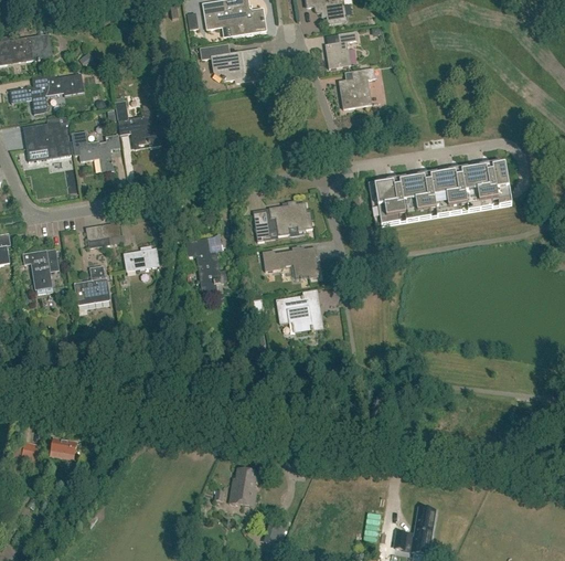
[(252,10),(248,7),(247,0),(223,0),(203,3),(208,28),(231,24),(232,34),(259,30),(260,29),(263,28),(264,25),(265,23),(265,21),(263,8),(252,10)]
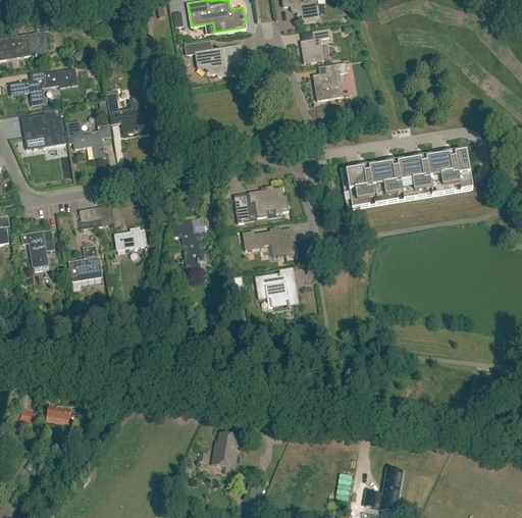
[(282,0),(283,5),(291,4),(292,8),(292,9),(292,10),(293,10),(294,10),(297,10),(298,14),(302,13),(303,20),(320,18),(317,2),(324,1),(324,0),(282,0)]
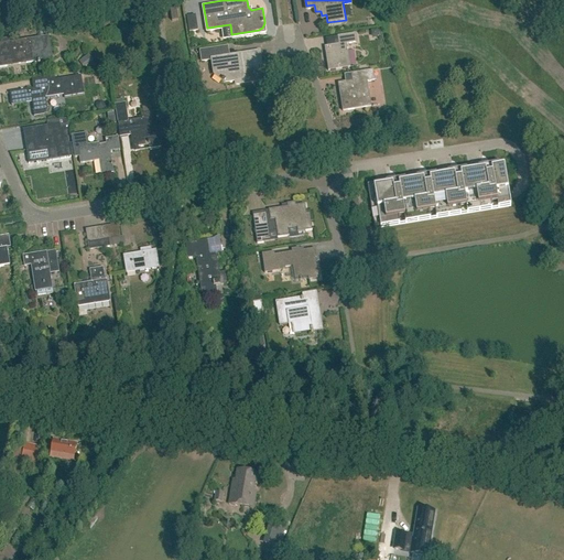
[(190,28),(197,27),(195,11),(187,12),(190,28)]
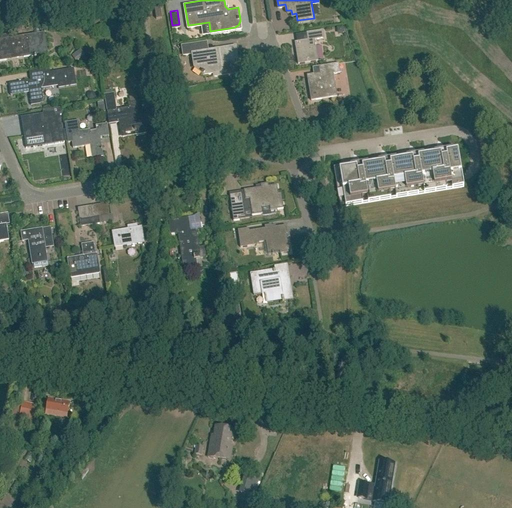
[(298,61),(318,58),(314,37),(324,35),(323,27),(306,30),(307,37),(294,39),(298,61)]
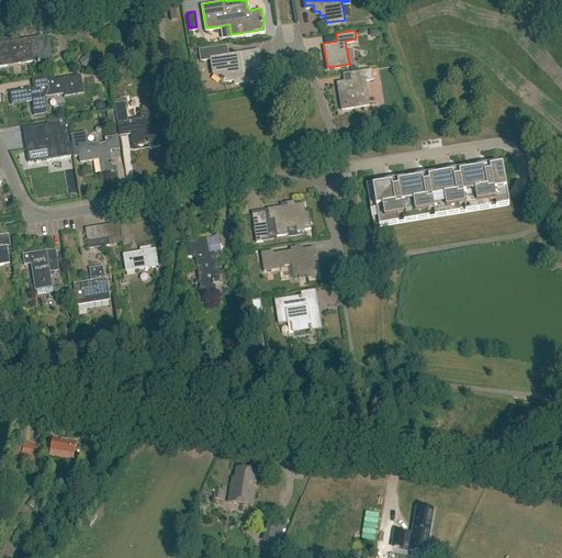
[(0,63),(52,55),(48,33),(10,38),(0,40),(0,63)]
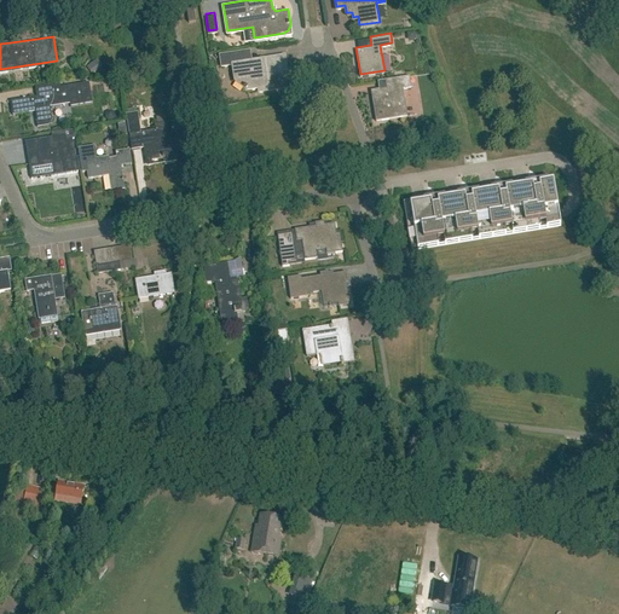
[(252,58),(249,48),(220,52),(221,63),(232,62),(235,79),(243,85),(246,87),(247,87),(259,86),(259,88),(287,85),(283,68),(287,68),(284,53),(252,58)]
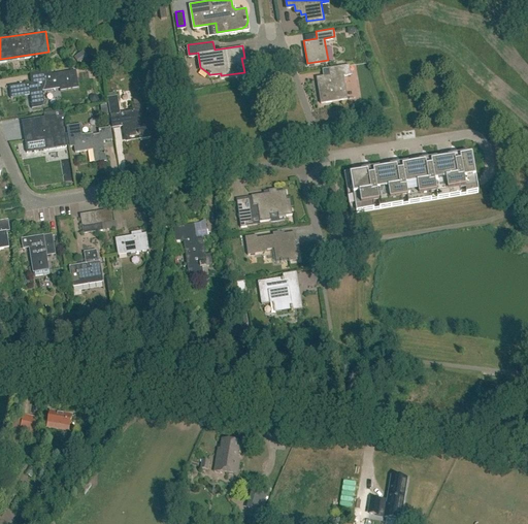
[(78,59),(88,53),(84,47),(74,54),(78,59)]
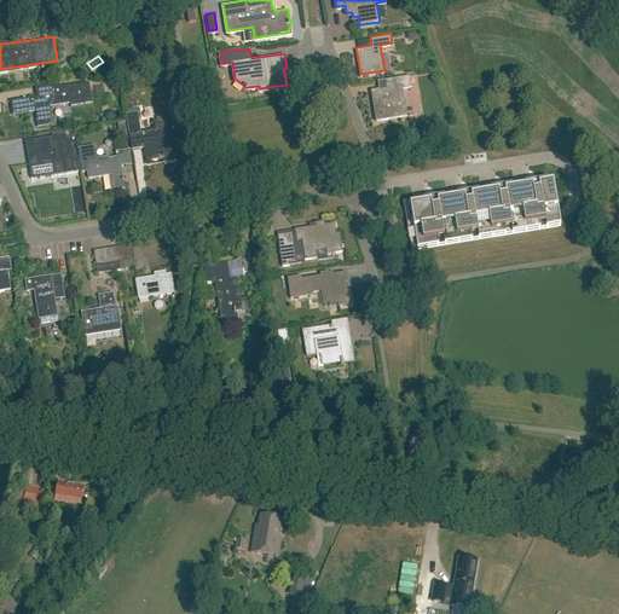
[(363,74),(347,77),(350,85),(365,80),(363,74)]
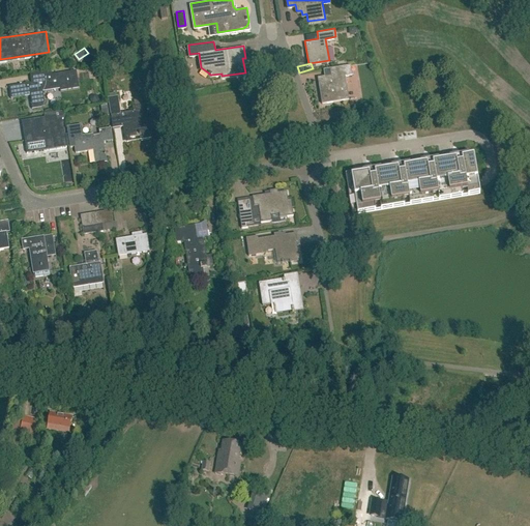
[(322,101),(349,96),(345,74),(352,72),(351,63),(329,66),(330,72),(318,75),(322,101)]
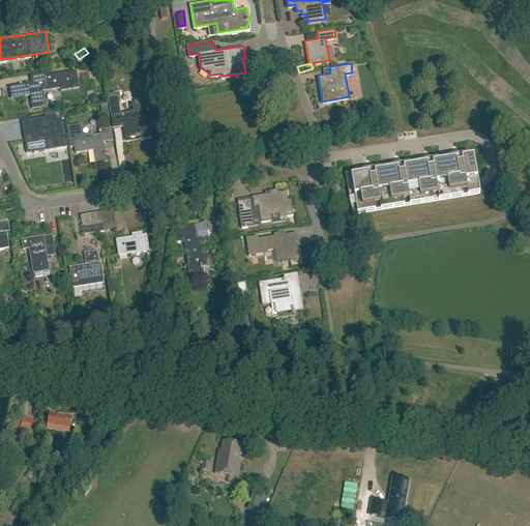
[(79,85),(77,67),(65,69),(52,71),(51,68),(33,70),(35,80),(10,84),(12,95),(31,92),(34,106),(46,104),(42,89),(60,86),(60,88),(79,85)]
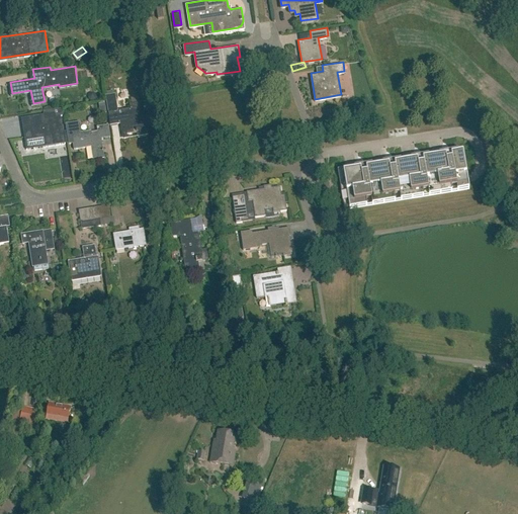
[(108,109),(110,122),(120,120),(120,119),(124,118),(125,125),(130,124),(131,132),(137,131),(138,134),(149,133),(147,119),(143,120),(140,100),(130,102),(130,106),(118,108),(115,91),(105,93),(108,109)]
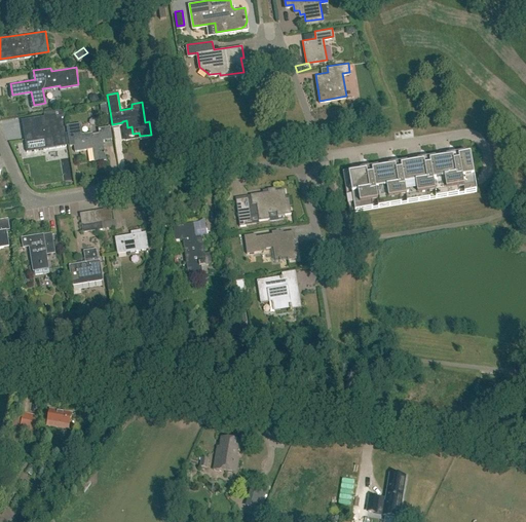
[(22,117),(25,139),(33,138),(35,148),(66,143),(65,131),(64,131),(62,115),(64,114),(63,107),(44,110),(44,114),(22,117)]
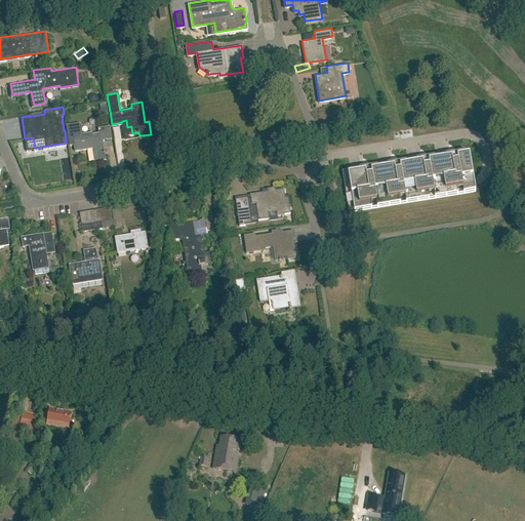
[(70,144),(74,143),(75,149),(94,146),(96,158),(106,157),(103,137),(112,136),(110,124),(98,126),(99,130),(92,131),(92,130),(83,131),(81,121),(67,123),(70,144)]
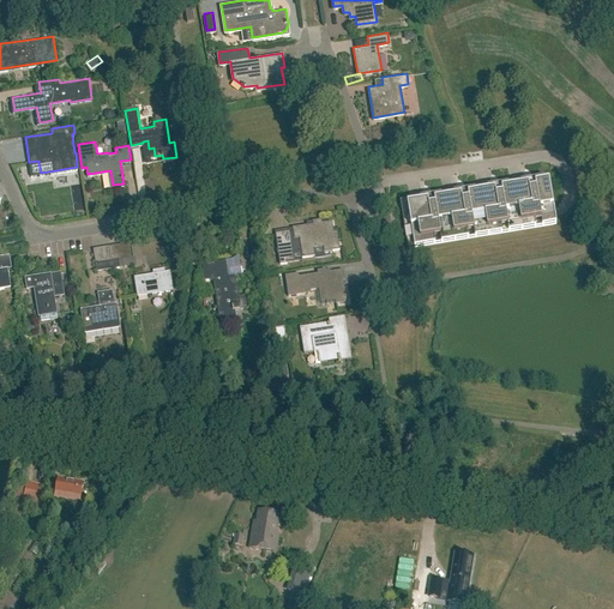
[(542,178),(542,174),(399,197),(407,241),(408,243),(414,242),(414,243),(557,221),(549,176),(542,178)]
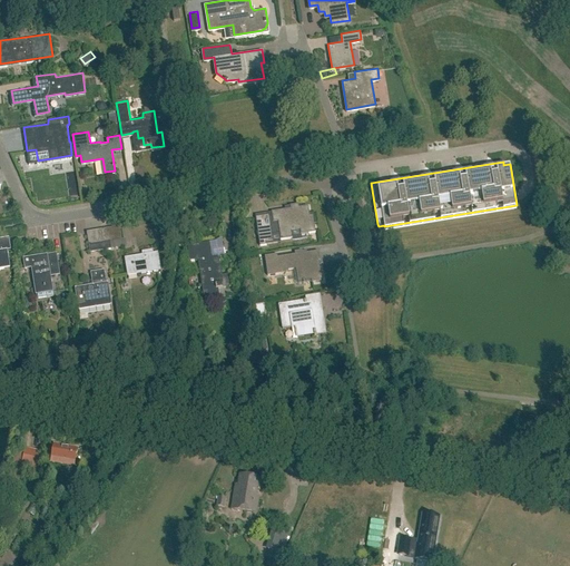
[(298,204),(298,201),(290,202),(291,205),(272,208),(273,220),(277,218),(281,236),(292,235),(292,227),(300,226),(301,231),(315,228),(313,212),(310,213),(308,203),(298,204)]
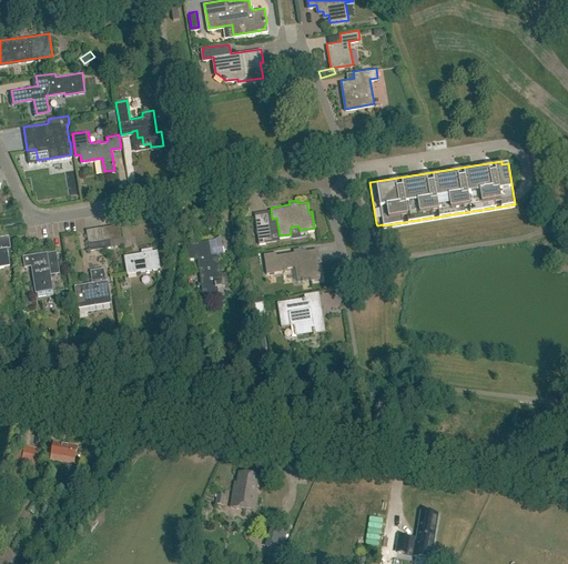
[(259,242),(265,241),(265,238),(272,237),(267,211),(254,213),(259,242)]
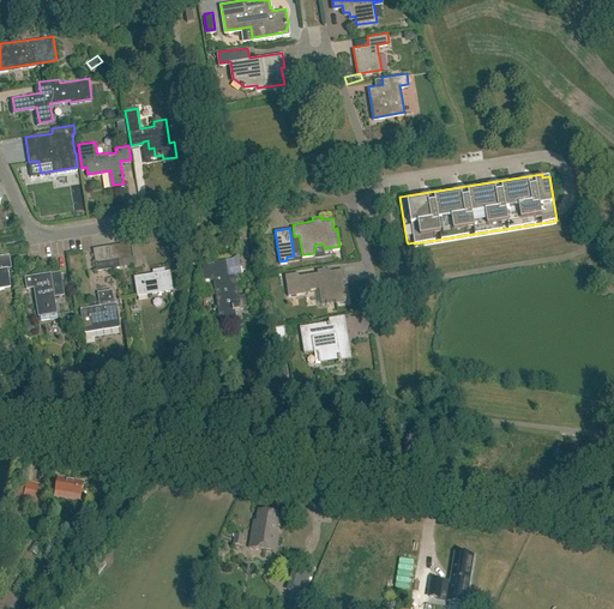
[(124,255),(131,254),(128,241),(121,242),(124,255)]
